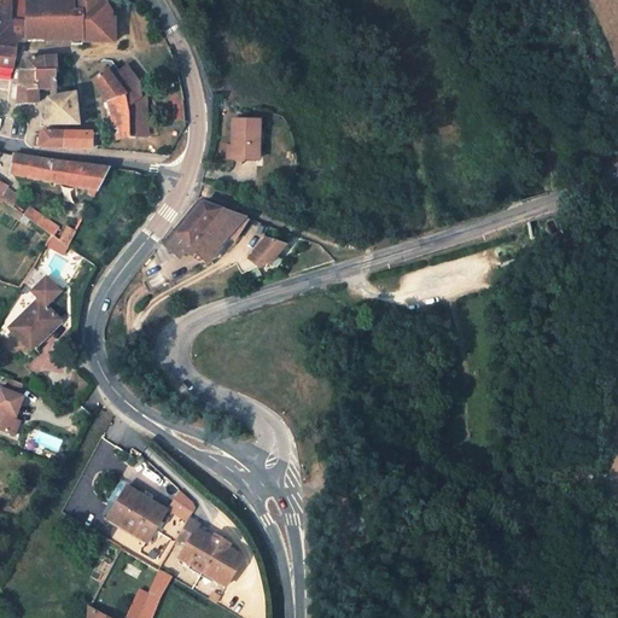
[(0,0),(0,54),(16,57),(18,45),(25,46),(25,41),(25,31),(24,31),(23,3),(15,3),(15,0),(0,0)]
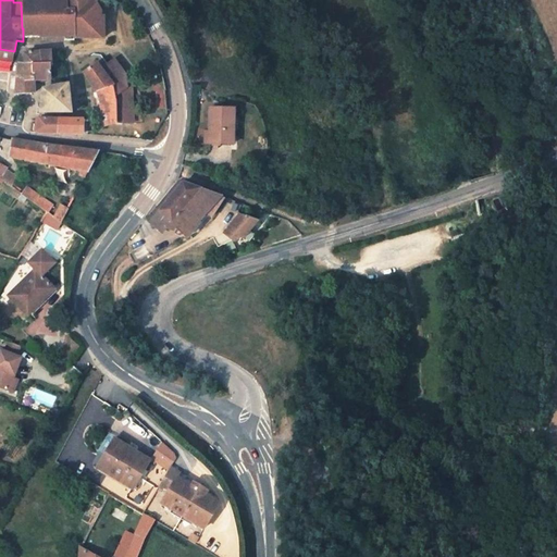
[(74,38),(103,37),(103,17),(99,17),(99,12),(100,11),(95,0),(90,0),(22,0),(23,28),(23,37),(62,37),(64,36),(74,36),(74,38)]
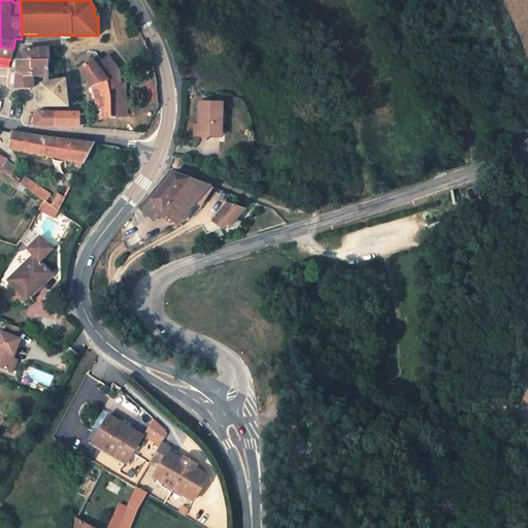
[(13,48),(0,46),(0,56),(12,58),(13,48)]
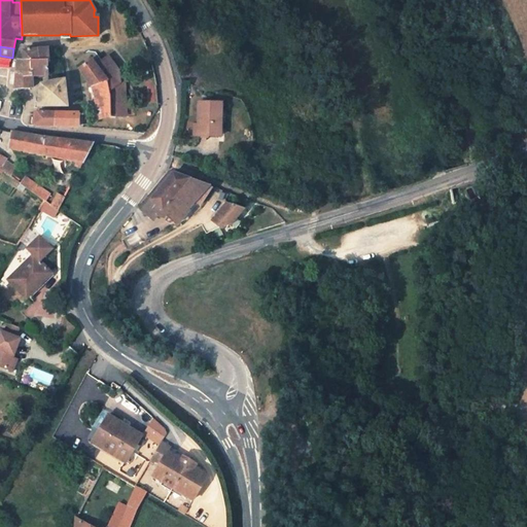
[(46,75),(47,75),(47,62),(49,62),(49,60),(49,48),(38,49),(38,61),(31,61),(32,76),(46,75)]
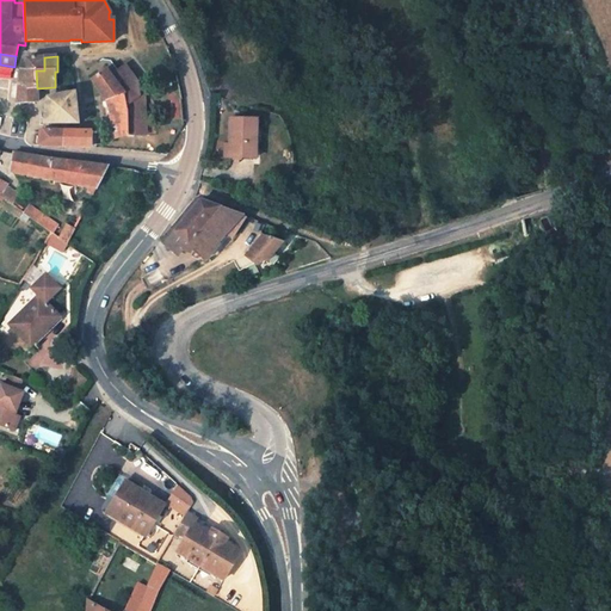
[(44,71),(44,57),(28,59),(26,71),(20,69),(19,84),(17,104),(37,102),(37,88),(36,71),(44,71)]
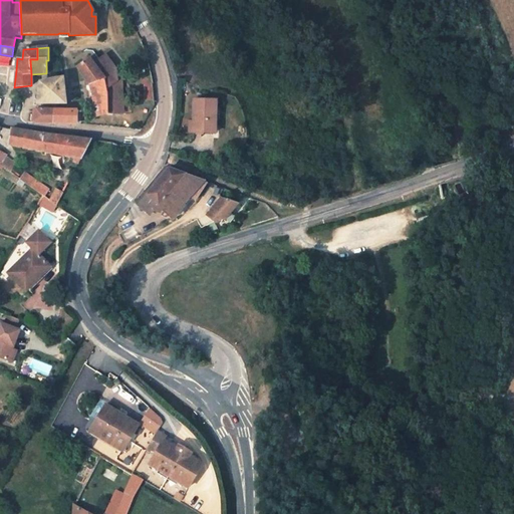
[(115,69),(106,57),(102,57),(93,63),(88,57),(76,66),(88,83),(92,94),(93,103),(90,105),(94,117),(105,113),(106,114),(107,114),(113,114),(113,113),(119,113),(122,108),(121,87),(116,80),(115,69)]
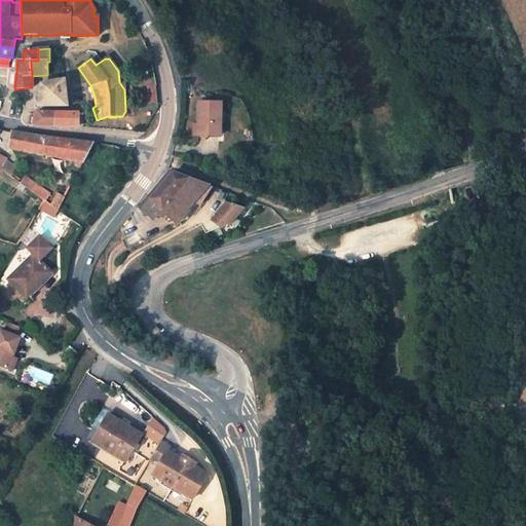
[(38,98),(38,107),(68,107),(65,79),(47,82),(40,84),(38,98)]
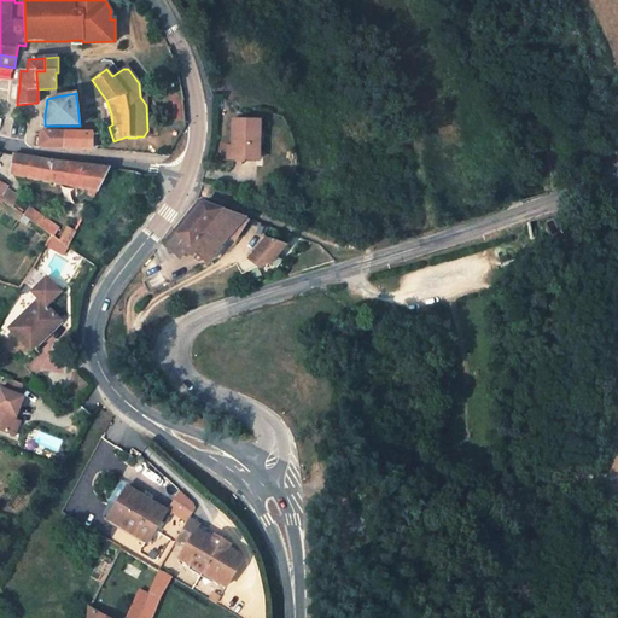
[(258,159),(258,121),(233,121),(233,147),(232,159),(258,159)]
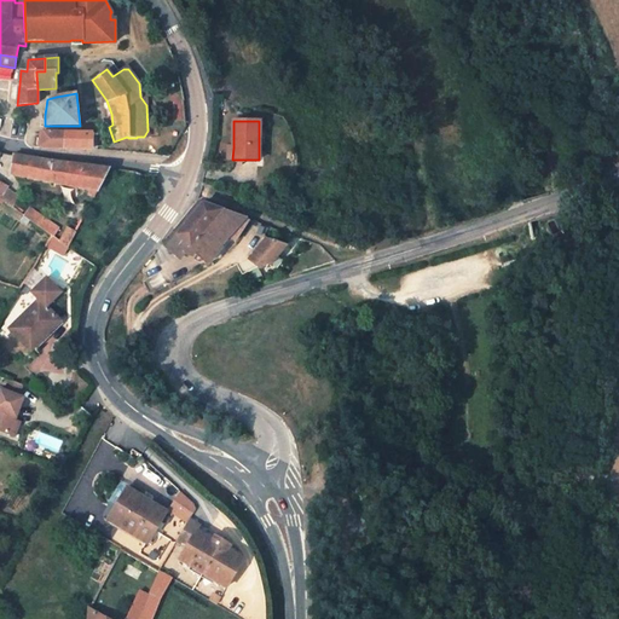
[(41,149),(63,149),(63,132),(44,132),(42,134),(36,133),(34,146),(41,149)]
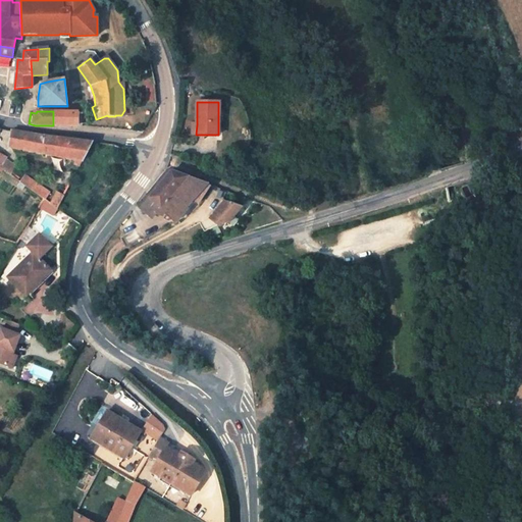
[(53,125),(79,125),(79,111),(68,111),(53,111),(53,125)]
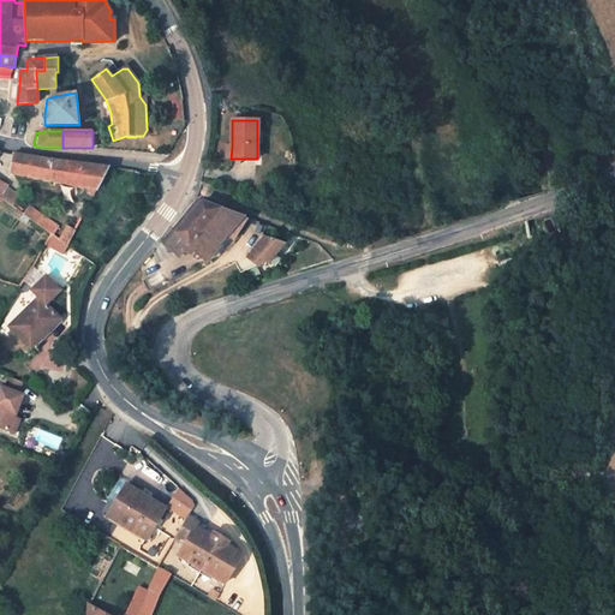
[(94,197),(109,168),(53,161),(13,155),(15,171),(13,173),(53,181),(89,189),(87,193),(94,197)]
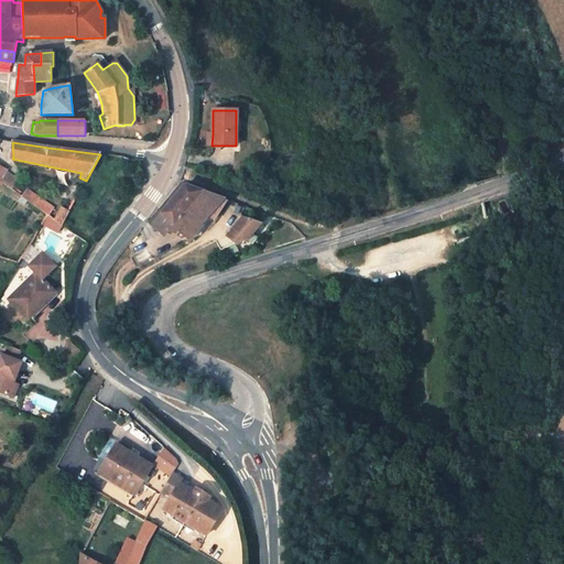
[(0,182),(2,184),(11,190),(17,180),(6,172),(0,181),(0,182)]
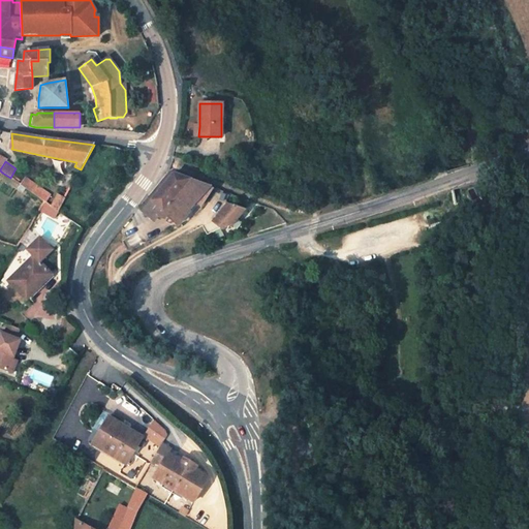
[(168,172),(150,196),(153,198),(174,174),(168,172)]
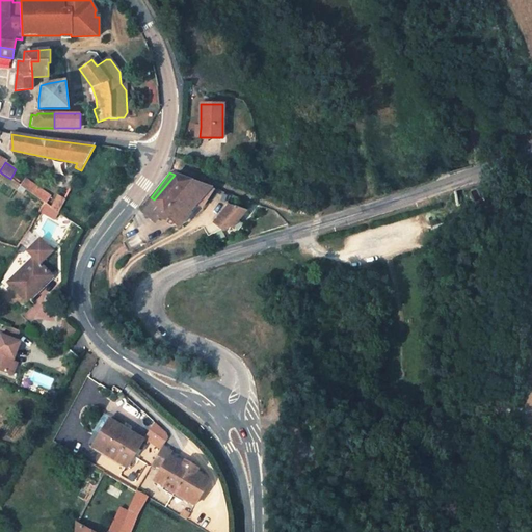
[(139,210),(150,218),(158,217),(160,219),(163,220),(166,219),(168,215),(180,225),(190,213),(196,205),(203,208),(213,190),(209,187),(175,175),(154,200),(151,197),(139,210)]
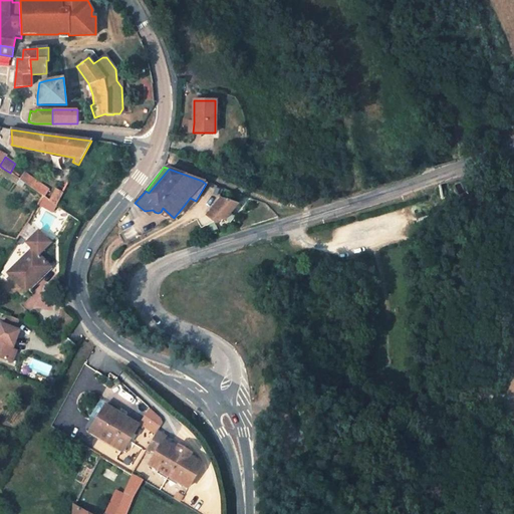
[(43,185),(25,172),(19,180),(38,193),(43,185)]
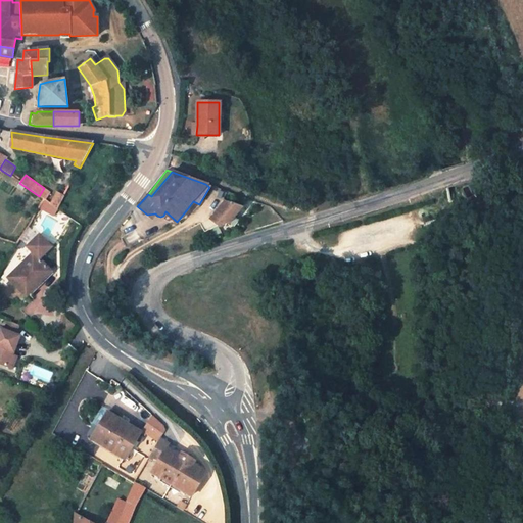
[(50,192),(44,188),(39,196),(44,199),(45,200),(50,192)]
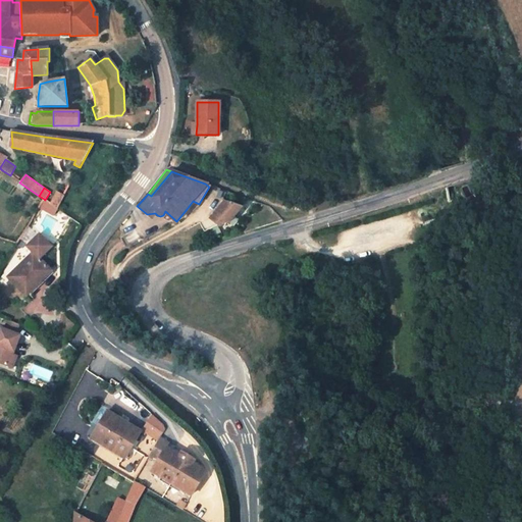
[(64,196),(56,192),(50,204),(57,209),(64,196)]
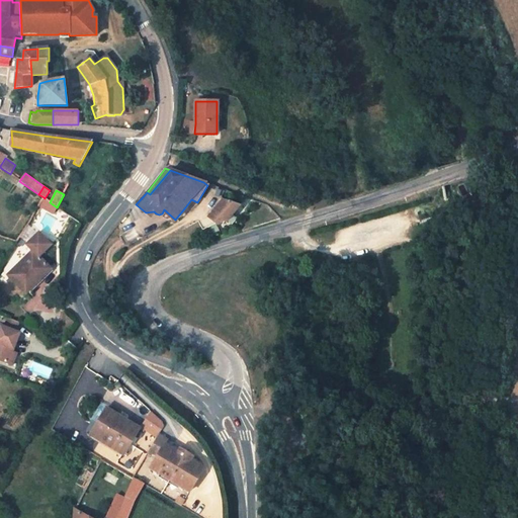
[(49,206),(52,203),(50,202),(45,198),(44,197),(41,201),(49,206)]
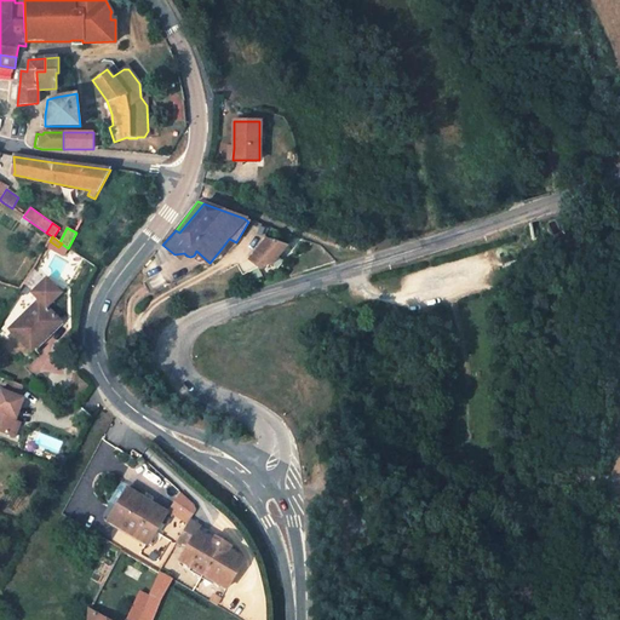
[(250,259),(237,265),(244,276),(259,268),(260,269),(264,267),(268,263),(271,265),(287,246),(267,239),(250,259)]
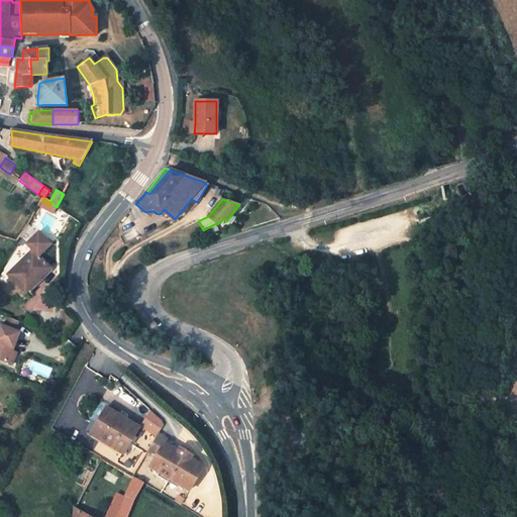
[(134,228),(120,236),(124,244),(139,236),(134,228)]
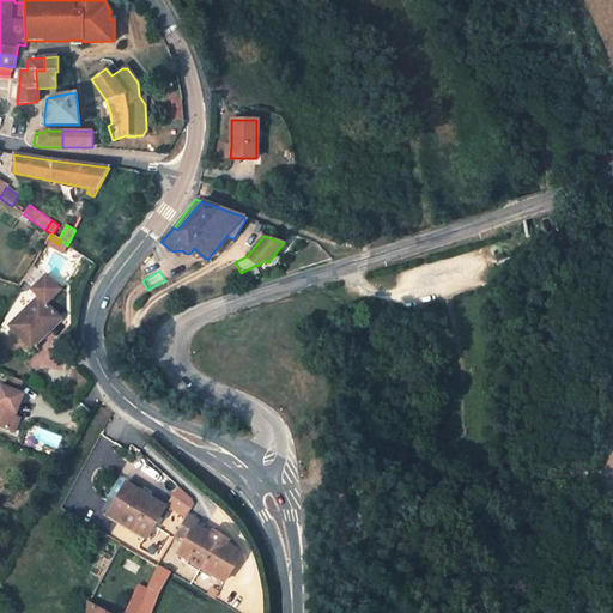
[(38,296),(10,326),(31,347),(40,339),(37,338),(59,316),(46,303),(60,290),(46,275),(32,290),(38,296)]
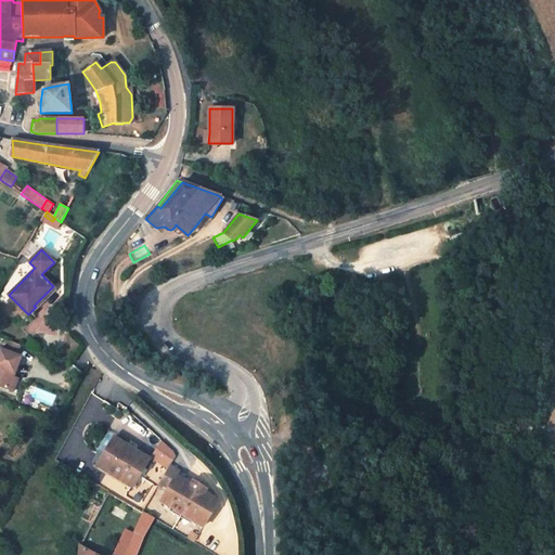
[(20,345),(10,340),(5,350),(16,355),(20,345)]
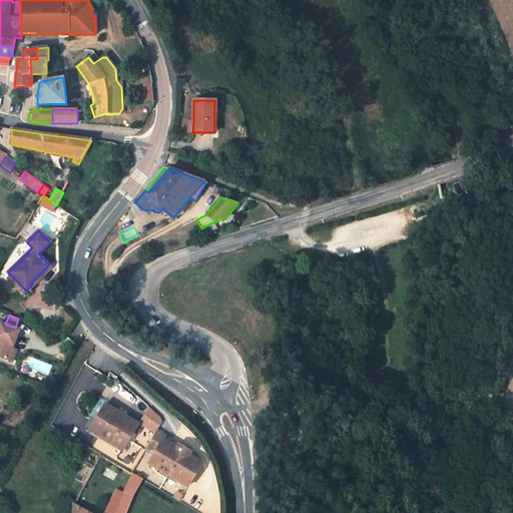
[(16,351),(12,349),(19,330),(15,328),(5,324),(0,323),(0,322),(0,357),(11,362),(16,351)]
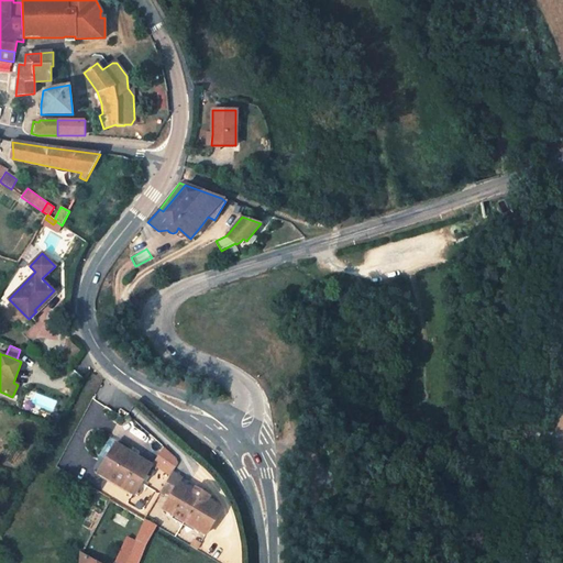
[(328,400),(331,415),(338,414),(334,399),(328,400)]
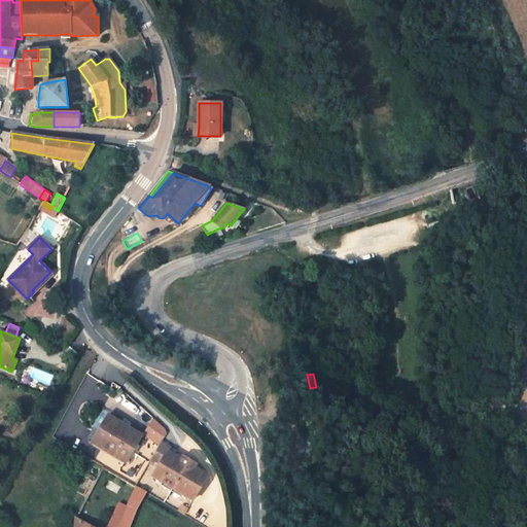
[(141,435),(119,422),(121,420),(111,413),(93,443),(125,462),(141,435)]
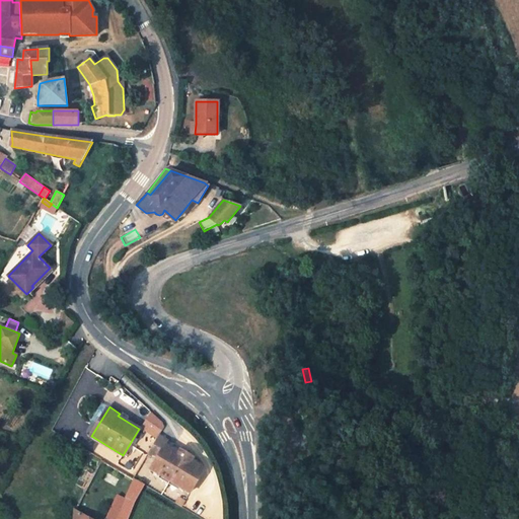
[(165,439),(159,435),(148,453),(154,457),(162,443),(165,439)]
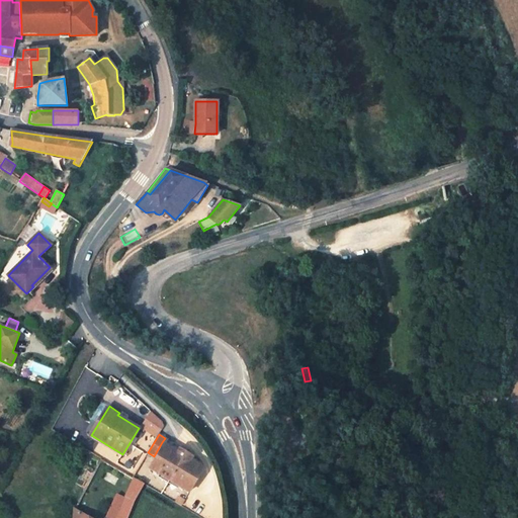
[(165,444),(162,442),(154,456),(157,458),(165,444)]
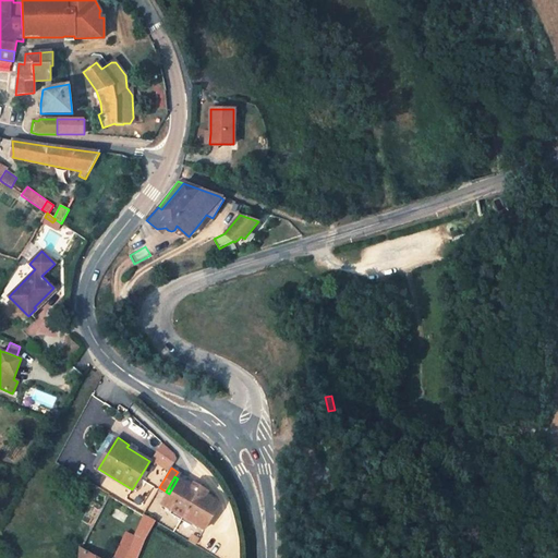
[(192,487),(178,478),(169,494),(162,504),(205,530),(220,504),(205,495),(208,490),(195,482),(192,487)]
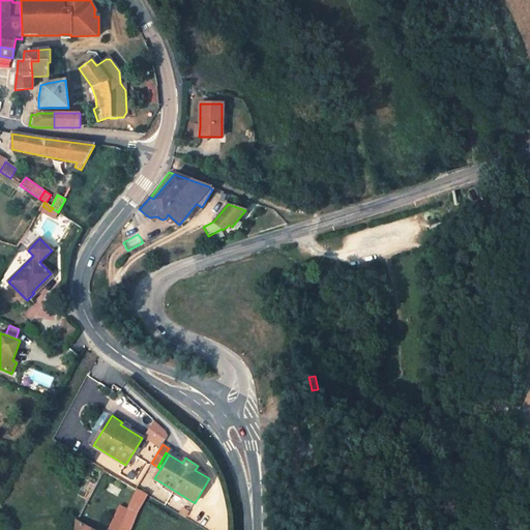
[(147,496),(137,489),(126,509),(119,506),(108,529),(130,529),(138,512),(147,496)]
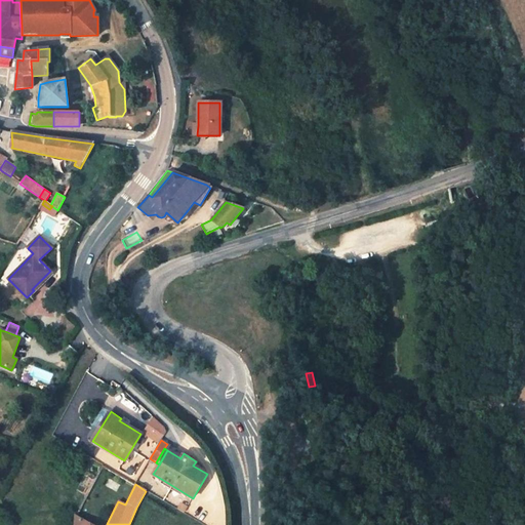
[(90,524),(75,515),(74,524),(90,524)]
